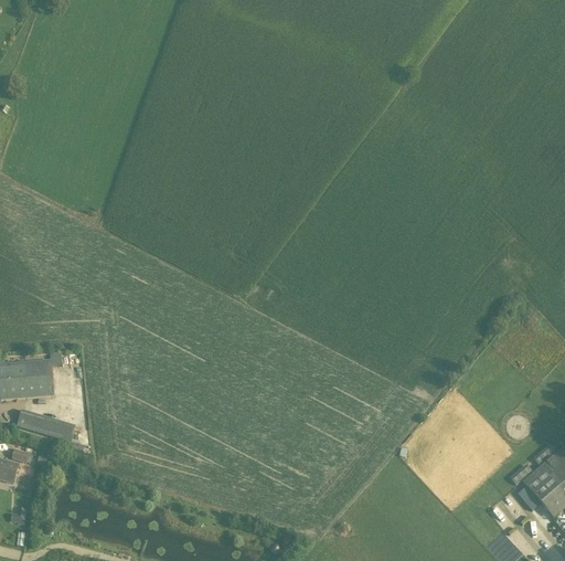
[(0,399),(54,394),(51,358),(0,362),(0,399)]
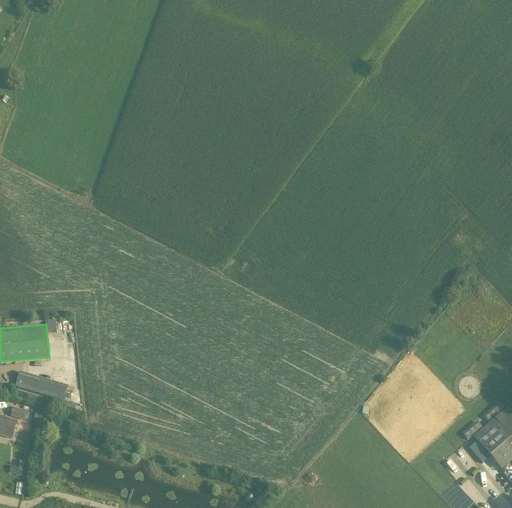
[(52,401),(54,402),(62,404),(68,384),(19,369),(15,384),(53,396),(52,401)]
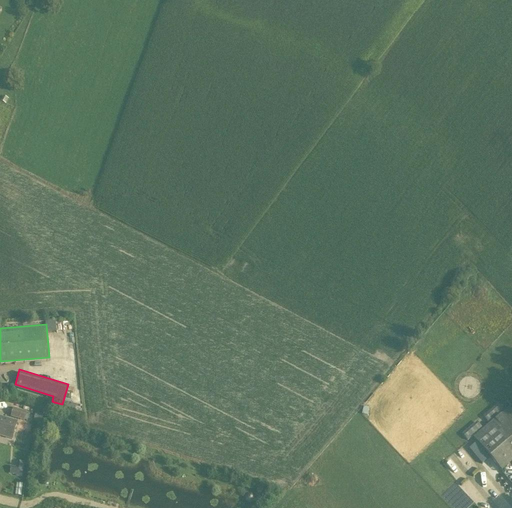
[(488,419),(503,407),(502,406),(497,401),(486,410),(483,413),(488,419)]
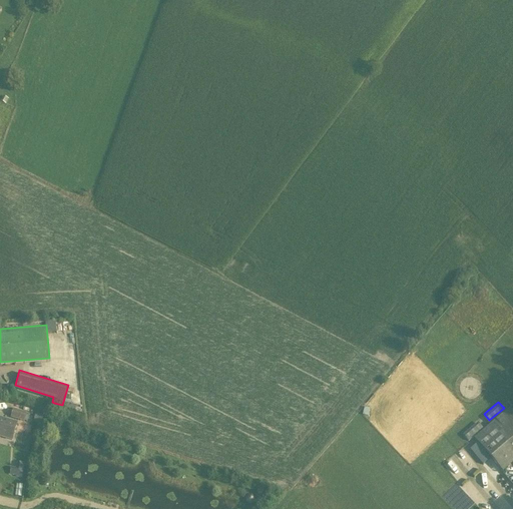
[(512,459),(512,403),(475,436),(503,469),(512,459)]
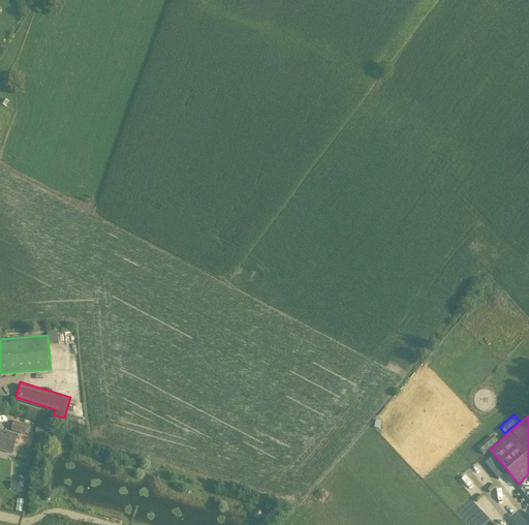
[(10,428),(24,431),(27,422),(13,419),(10,428)]
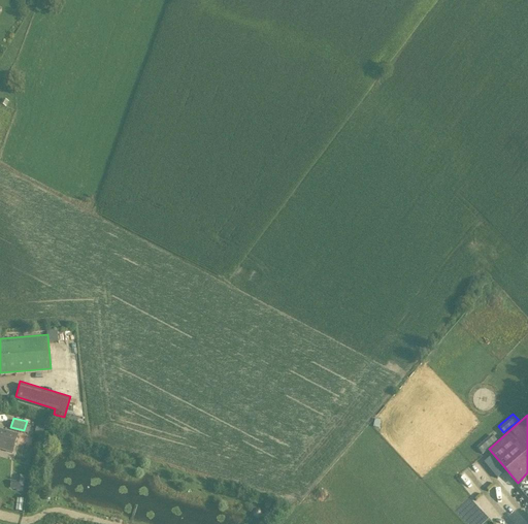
[(17,432),(0,427),(0,446),(12,450),(17,432)]
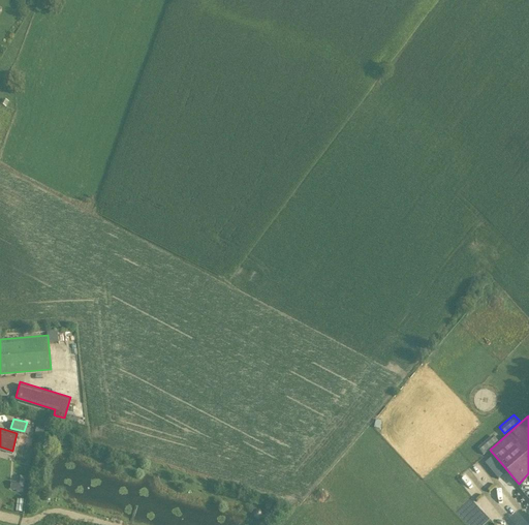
[(18,473),(18,481),(9,481),(9,487),(24,487),(24,473),(18,473)]
